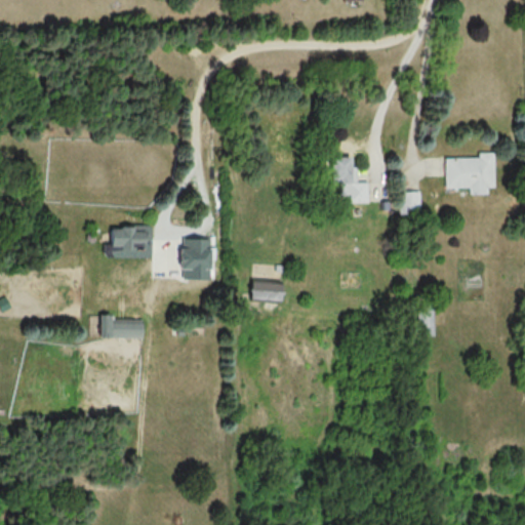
[(444,157),(444,187),(468,187),(468,193),(486,193),(486,186),(493,186),(493,151),(477,152),(477,157),(444,157)]
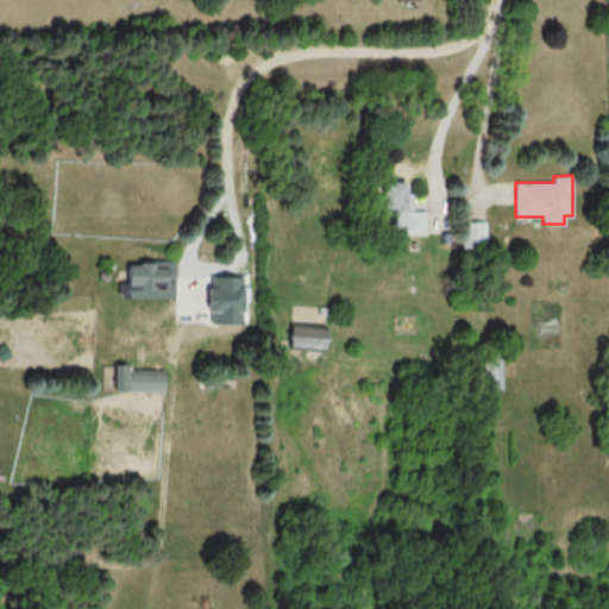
[(425,211),(413,211),(413,193),(406,193),(406,182),(383,182),(383,213),(393,213),(393,225),(405,225),(405,233),(426,233),(425,211)]
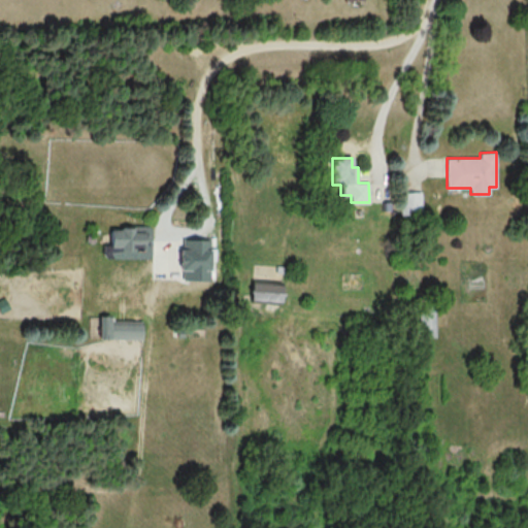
[(421,192),(400,192),(400,213),(421,213),(421,192)]
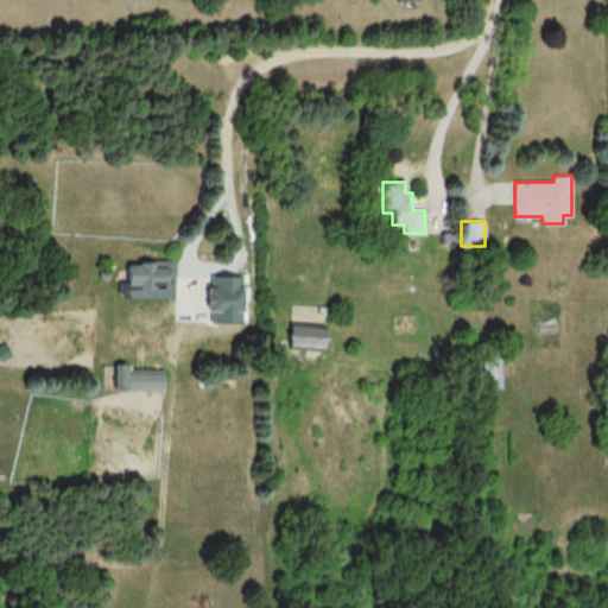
[(126,285),(172,286),(172,261),(126,260),(126,285)]
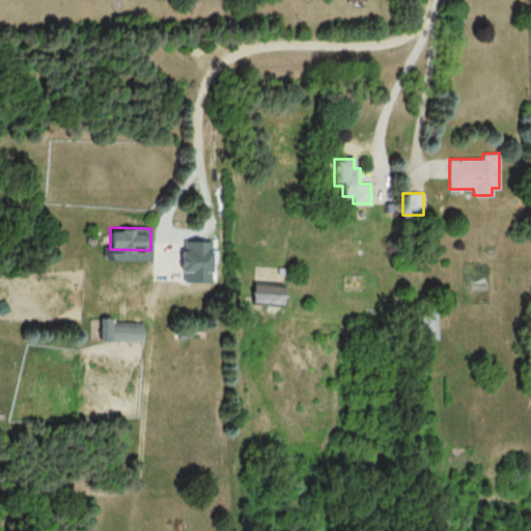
[(211,282),(212,241),(190,241),(189,250),(180,250),(179,272),(184,272),(184,281),(211,282)]
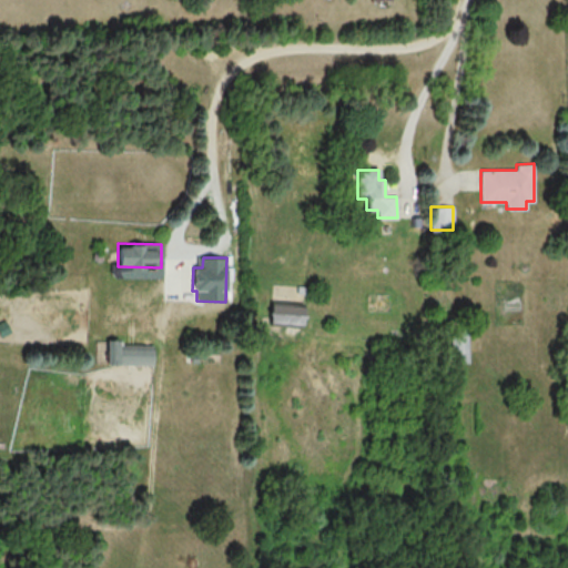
[(269,325),(302,326),(303,304),(270,303),(269,325)]
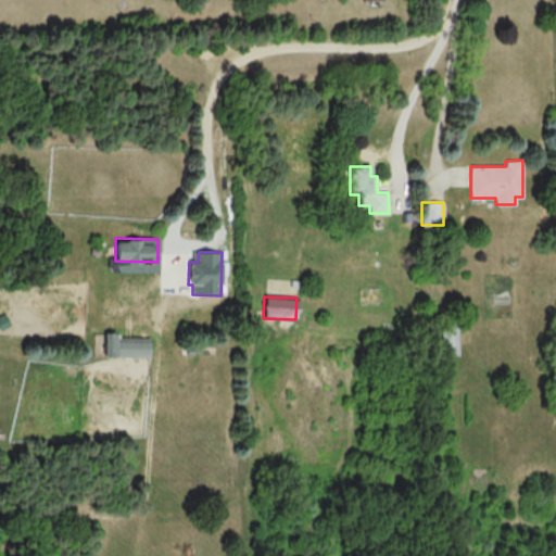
[(459,327),(442,327),(441,354),(458,355),(459,327)]
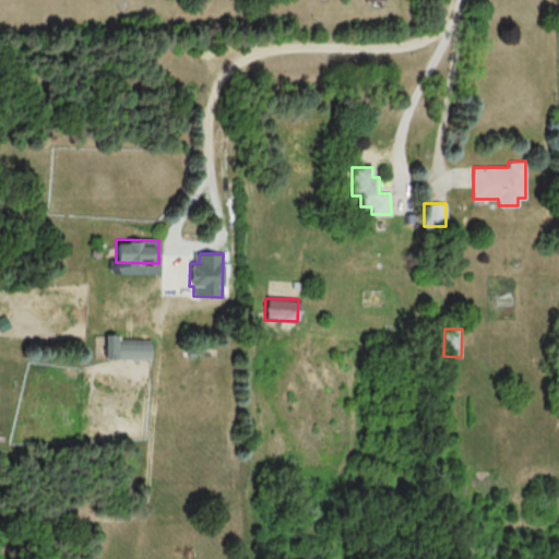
[(108,337),(109,359),(151,359),(151,337),(108,337)]
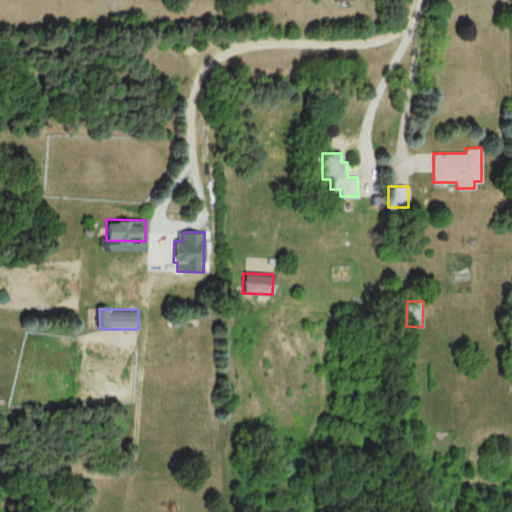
All buildings are outlined.
